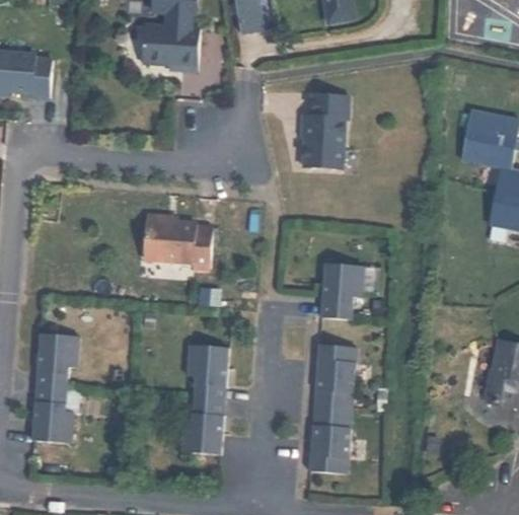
[(145,22),(142,61),(168,63),(180,64),(180,68),(197,69),(200,26),(191,25),(192,11),(196,12),(197,0),(154,0),(154,8),(167,9),(166,23),(145,22)]
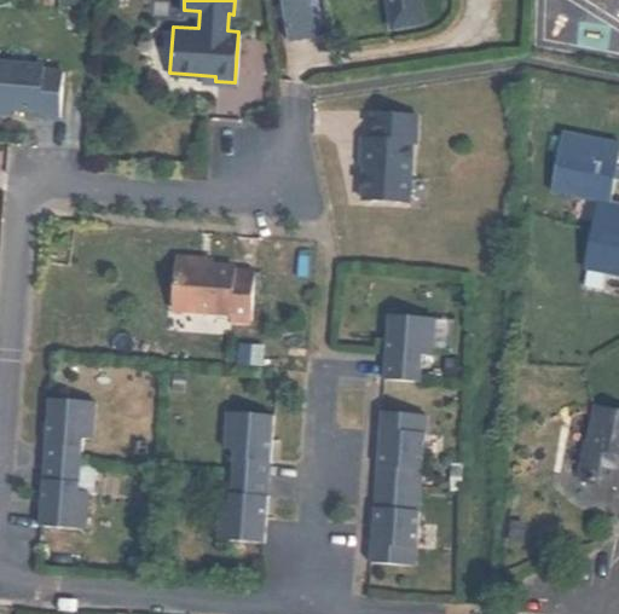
[(312,32),(307,0),(281,0),(282,11),(285,35),(312,32)]
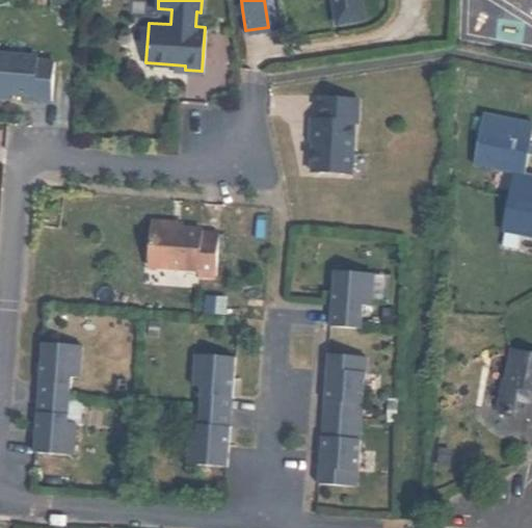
[(334,0),(338,19),(365,15),(362,0),(334,0)]
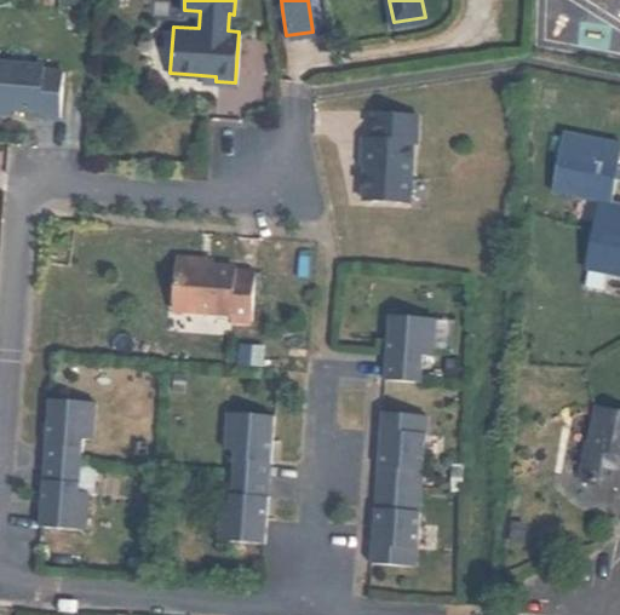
[(58,114),(63,68),(44,67),(44,62),(0,58),(0,108),(5,109),(6,104),(38,108),(38,113),(58,114)]
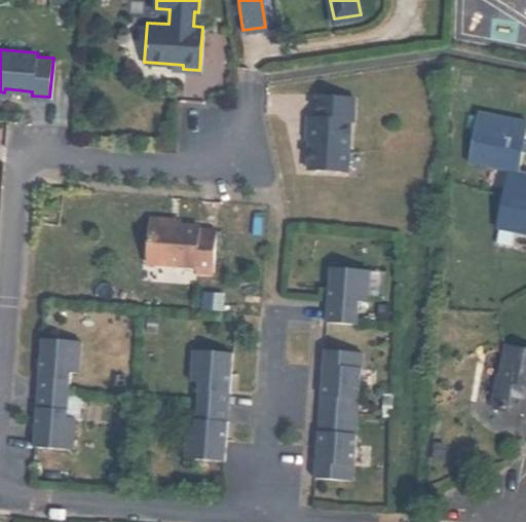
[(306,117),(305,128),(308,128),(308,138),(306,170),(346,171),(348,120),(351,121),(352,98),(315,96),(314,117),(306,117)]
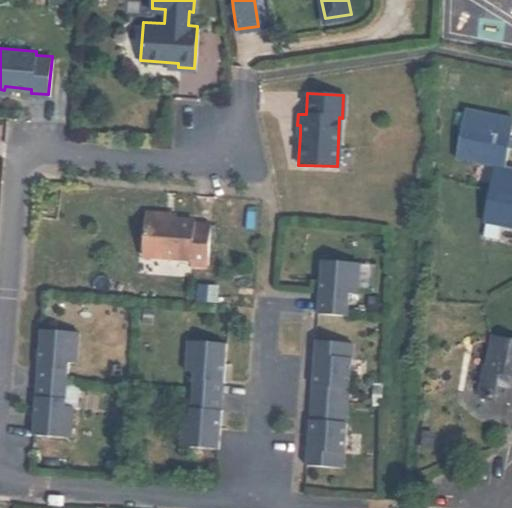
[(511,141),(509,141),(510,132),(511,123),(511,112),(466,103),(456,152),(495,160),(483,215),(511,220),(511,141)]
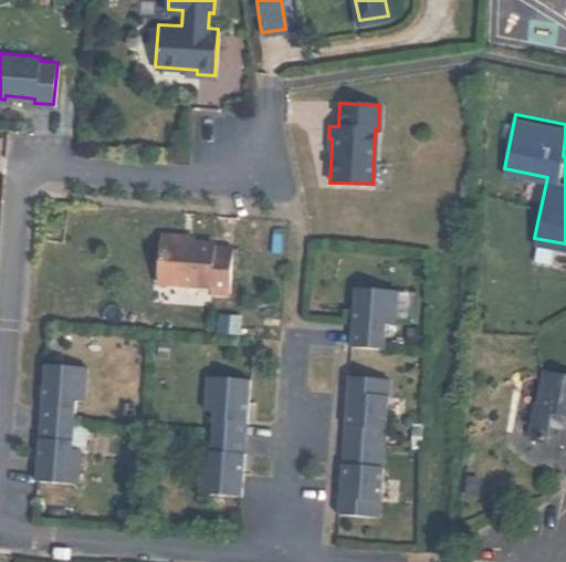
[(159,231),(156,278),(209,283),(209,289),(228,290),(231,247),(213,245),(213,241),(194,239),(182,239),(182,232),(159,231)]
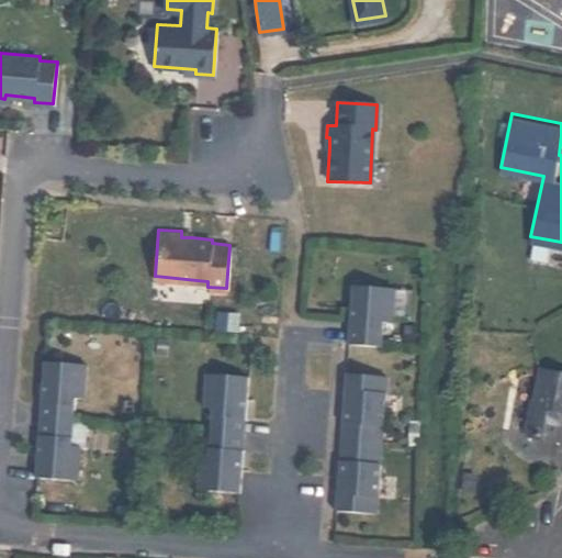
[(347,344),(380,347),(382,322),(392,323),(394,289),(352,286),(350,308),(350,309),(347,344)]
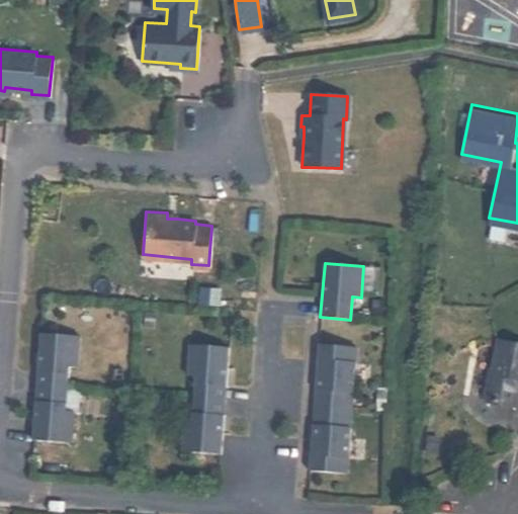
[(28,436),(68,439),(70,408),(62,408),(65,362),(74,363),(76,332),(37,329),(35,349),(35,351),(30,414),(30,416),(28,436)]
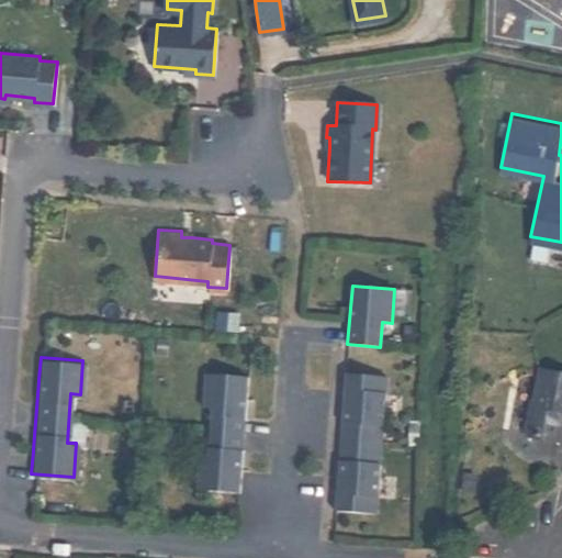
[(559,433),(561,417),(561,364),(542,360),(529,426),(559,433)]
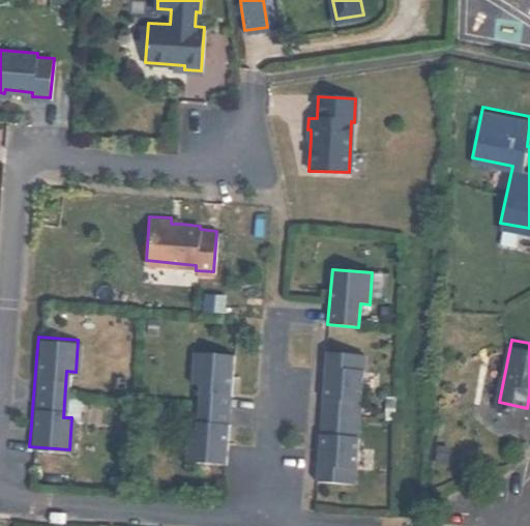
[(232,353),(192,350),(188,381),(198,382),(193,428),(184,427),(181,459),(222,463),(223,442),(224,440),(230,376),(230,374),(232,353)]
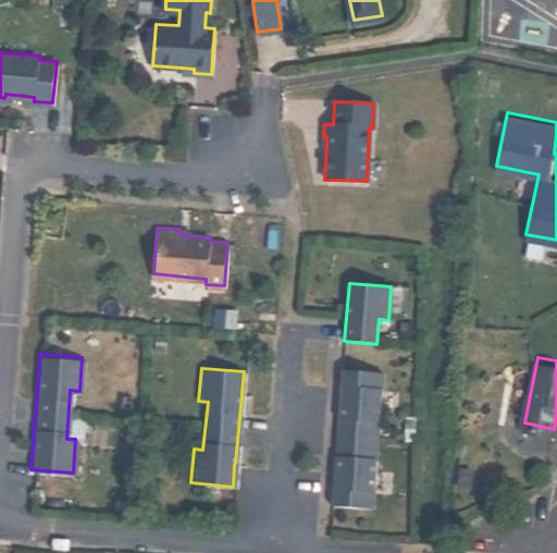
[(331,506),(371,511),(383,375),(342,370),(341,389),(341,391),(332,487),(332,488),(331,506)]
